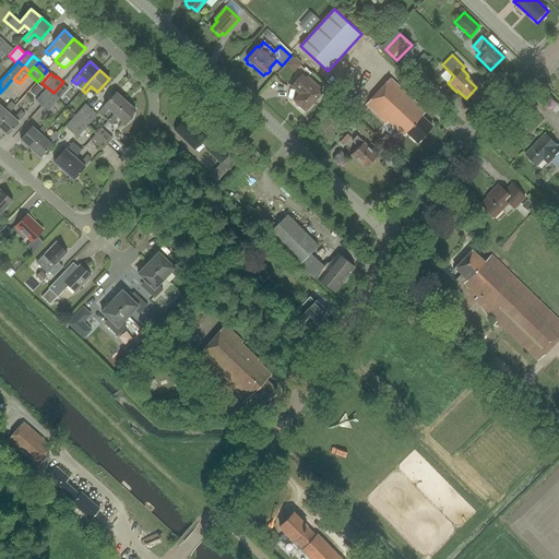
[(302,75),(292,86),(300,95),(294,102),(296,103),(296,105),(298,107),(300,107),(306,111),(322,94),(302,75)]
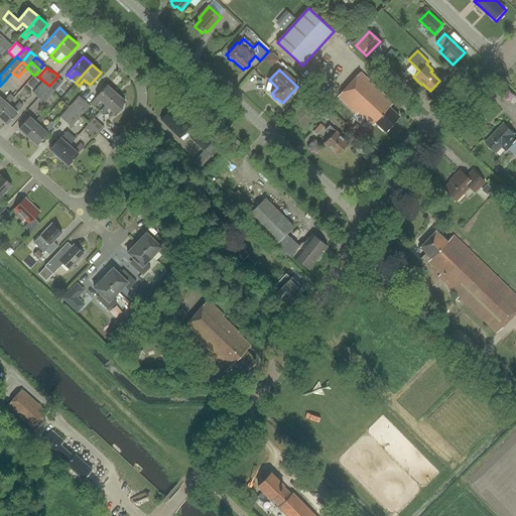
[(386,131),(400,117),(390,108),(393,104),(388,99),(388,98),(362,72),(339,96),(357,114),(361,111),(375,125),(377,123),(386,131)]
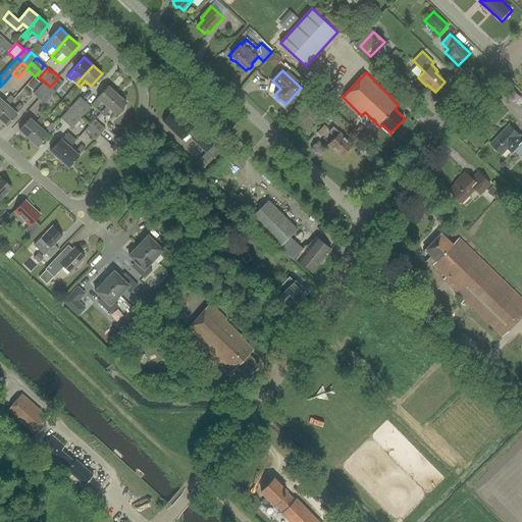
[(50,87),(55,92),(64,82),(59,76),(50,87)]
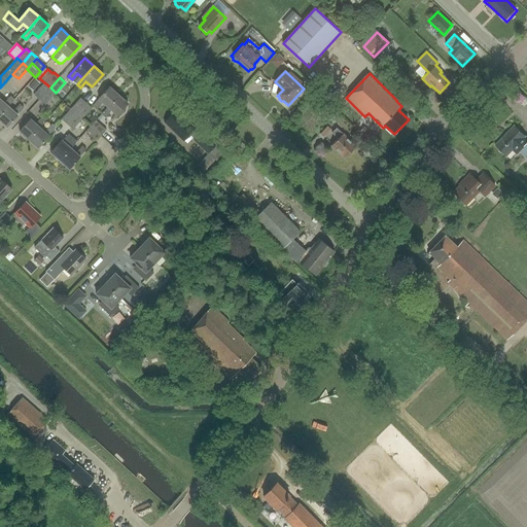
[(40,99),(50,88),(44,82),(39,78),(38,79),(43,83),(34,94),(40,99)]
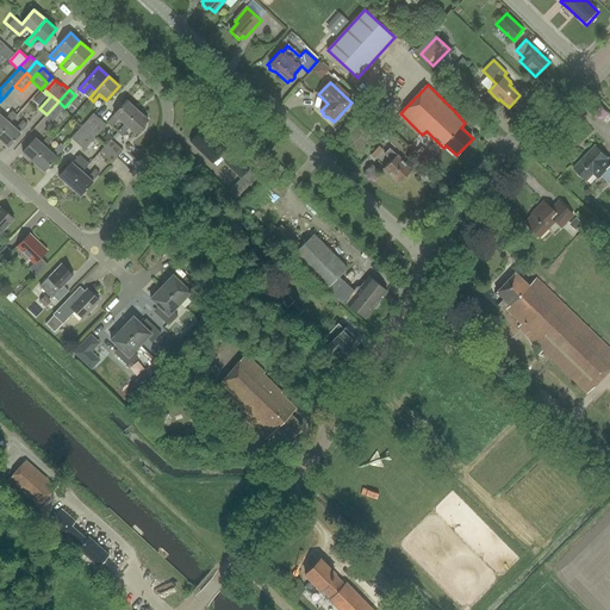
[(124,124),(137,110),(125,99),(107,120),(111,124),(117,117),(124,124)]
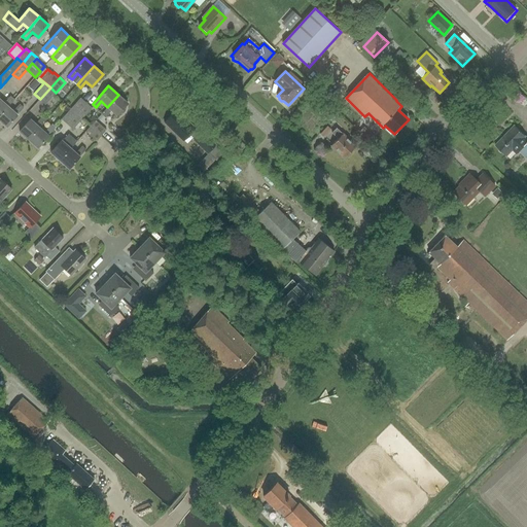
[(46,104),(56,93),(50,88),(40,99),(46,104)]
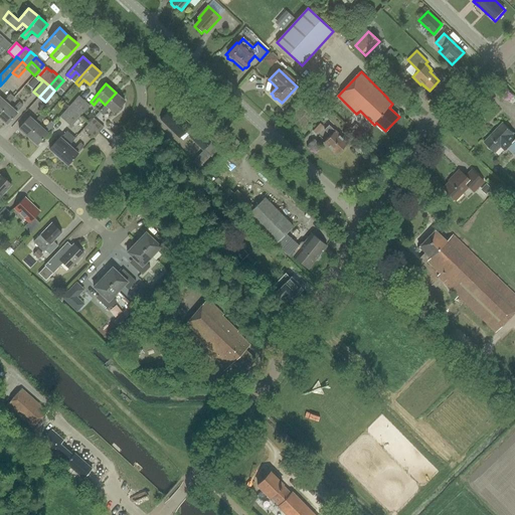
[(105,105),(100,110),(103,113),(108,107),(114,112),(124,100),(116,93),(105,105)]
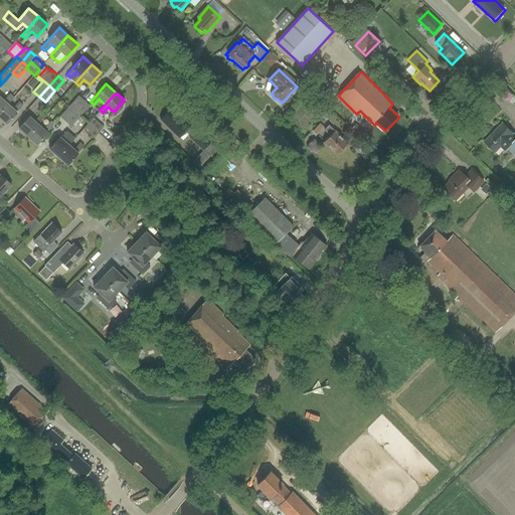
[(0,111),(7,104),(10,101),(12,98),(8,95),(3,101),(0,97),(0,111)]
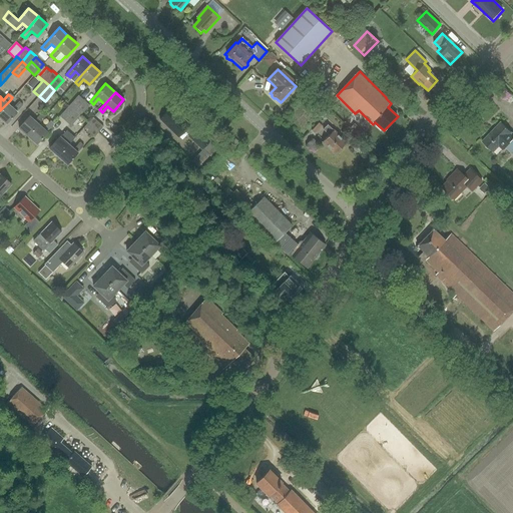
[(75,109),(85,99),(79,94),(70,104),(75,109)]
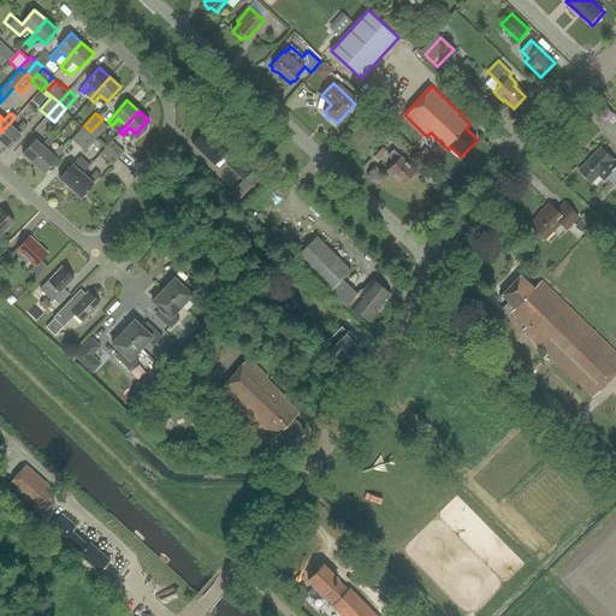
[(90,131),(98,137),(108,125),(102,119),(90,131)]
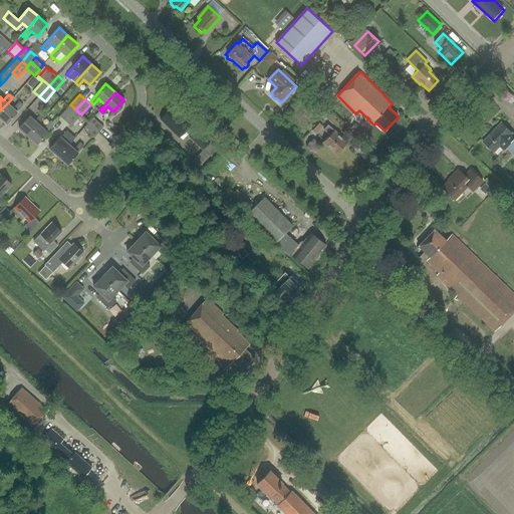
[(7,103),(0,110),(0,118),(6,124),(22,106),(18,102),(13,108),(7,103)]
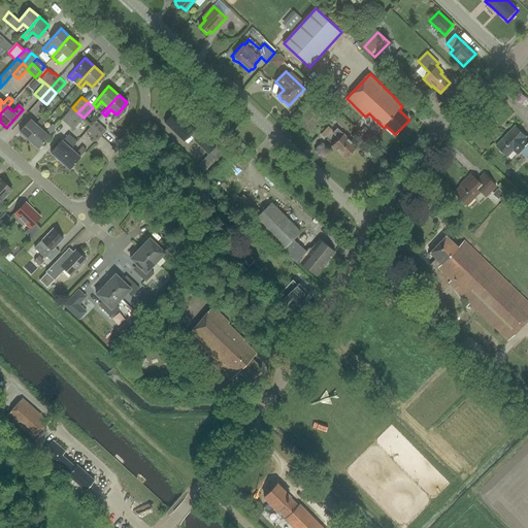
[(68,124),(77,112),(72,107),(62,119),(68,124)]
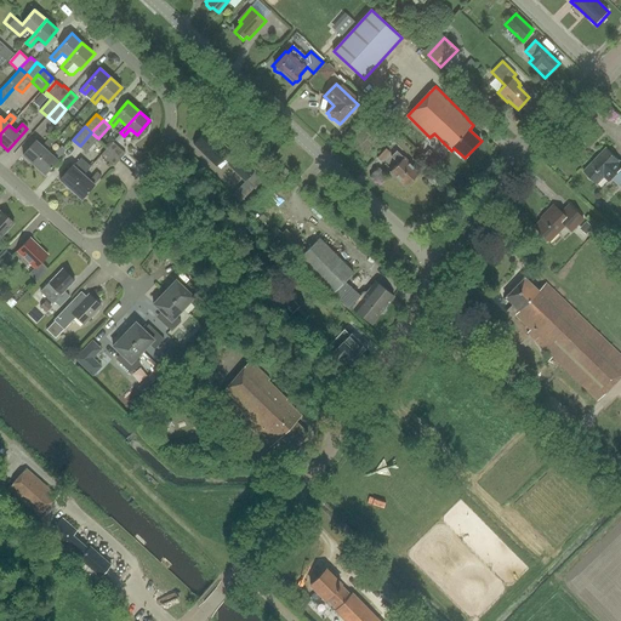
[(209,127),(194,143),(217,165),(223,158),(246,178),(256,169),(239,153),(237,154),(209,127)]
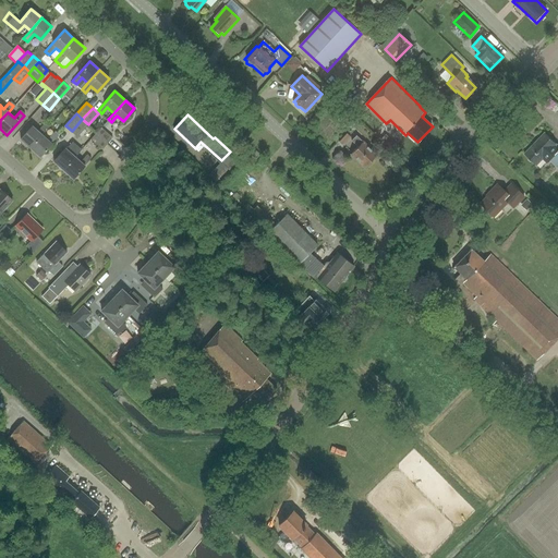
[(77,136),(88,124),(82,119),(72,131),(77,136)]
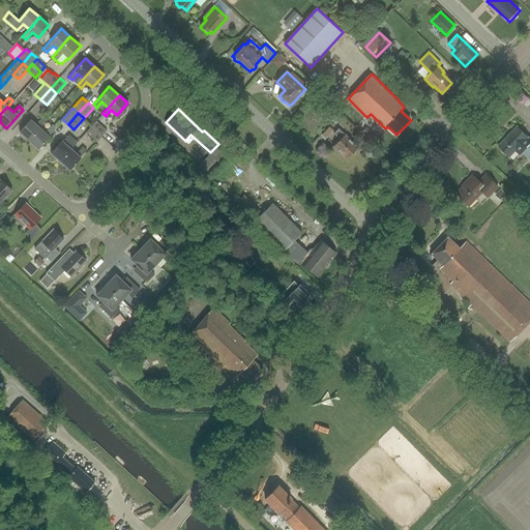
[(29,140),(39,128),(46,121),(41,118),(36,124),(31,120),(21,133),(29,140)]
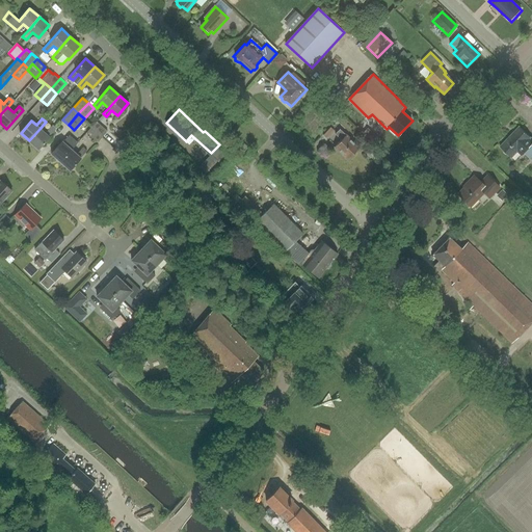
[(92,126),(103,135),(108,130),(98,121),(92,126)]
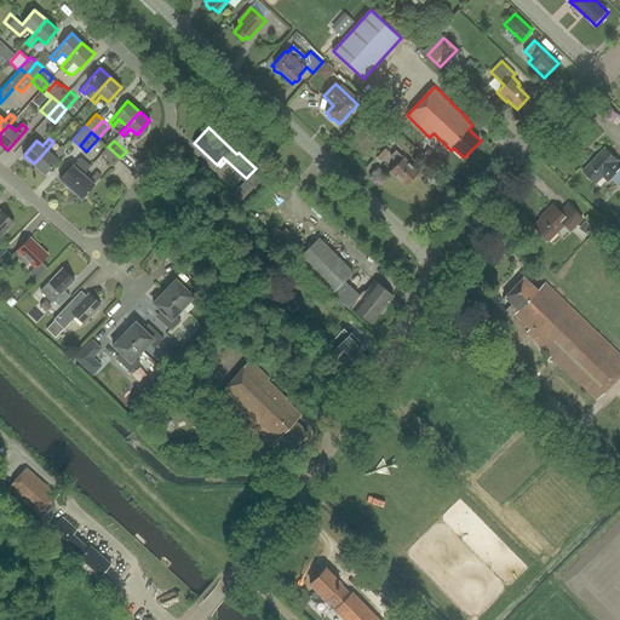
[(114,165),(120,158),(108,147),(102,154),(114,165)]
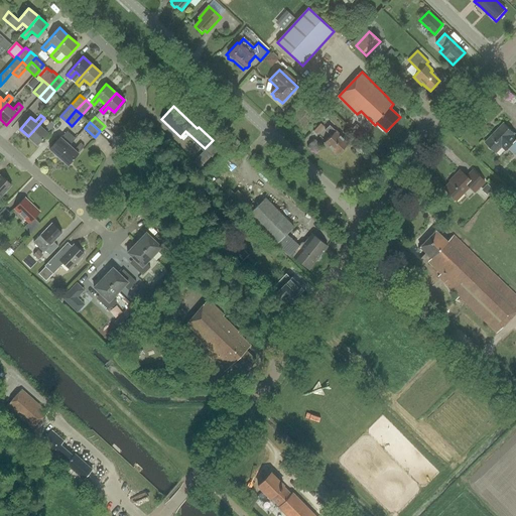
[(38,125),(28,136),(37,144),(53,126),(49,123),(44,129),(38,125)]
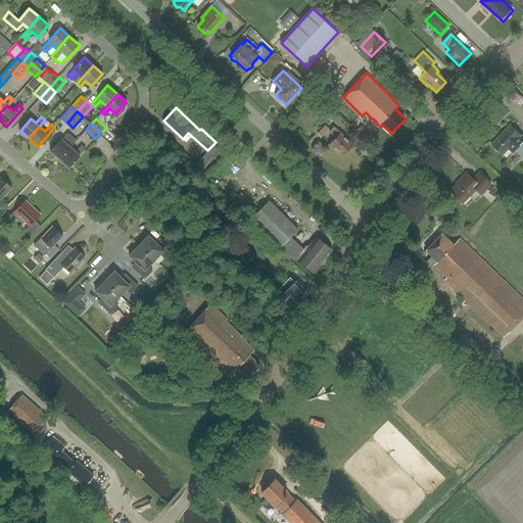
[(511,125),(492,144),(505,155),(522,135),(511,125)]
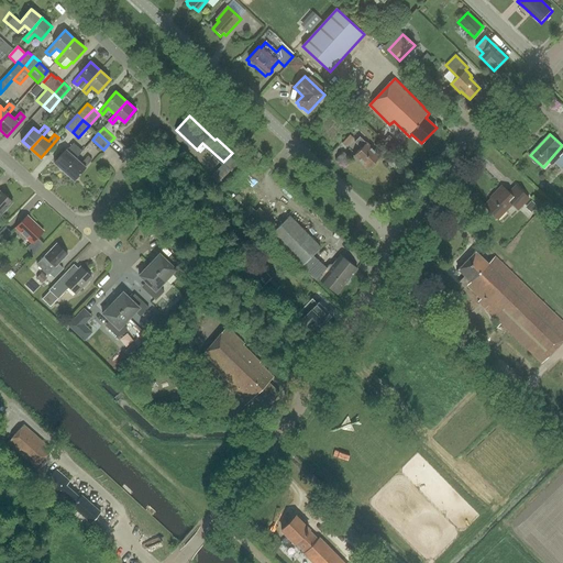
[(361,147),(354,156),(367,168),(381,155),(360,136),(355,142),(361,147)]
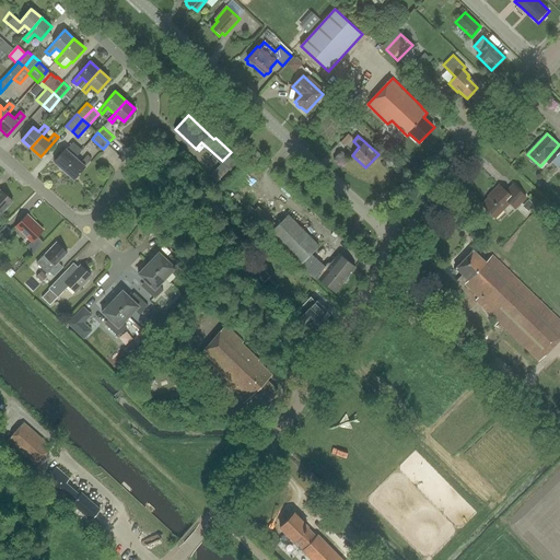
[(63,171),(76,156),(82,150),(81,149),(78,147),(72,142),(67,149),(65,148),(63,149),(53,161),(63,171)]
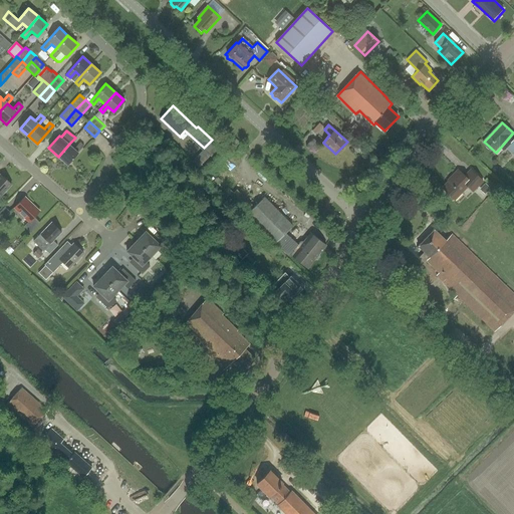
[(69,144),(58,157),(67,165),(84,146),(80,143),(75,149),(69,144)]
